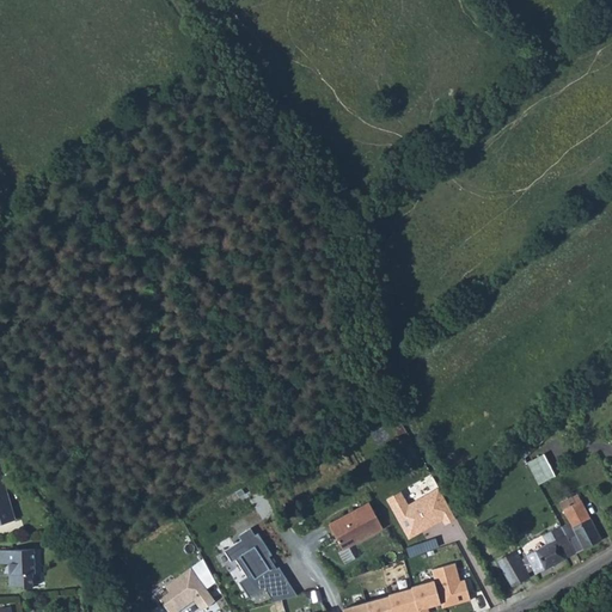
[(544,453),(527,463),(539,484),(556,476),(544,453)]
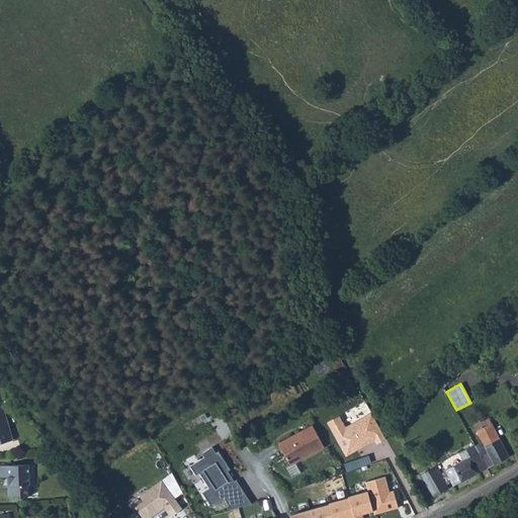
[(0,443),(13,440),(3,407),(0,407),(0,443)]
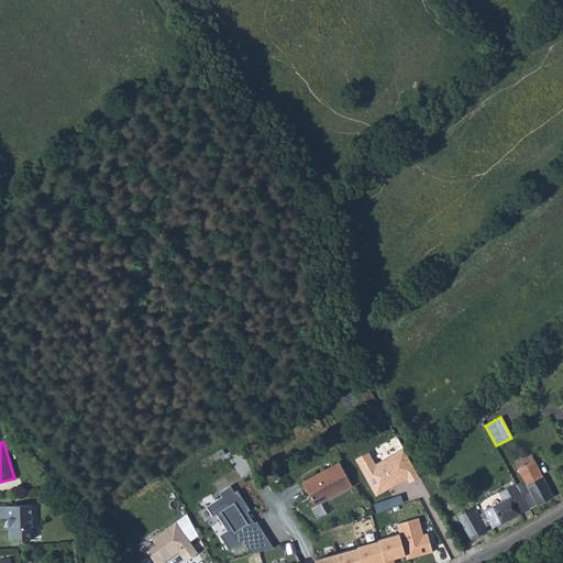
[(372,451),(357,457),(376,496),(409,478),(411,483),(420,477),(406,449),(378,463),(372,451)]
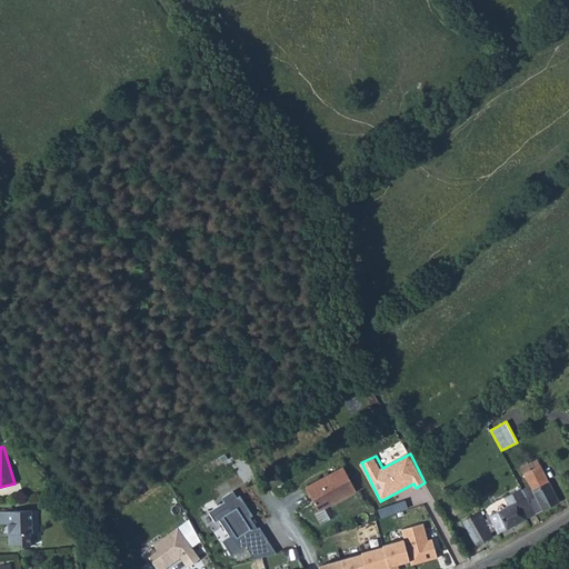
[(526,495),(536,515),(560,502),(537,459),(521,467),(530,486),(522,489),(526,495)]
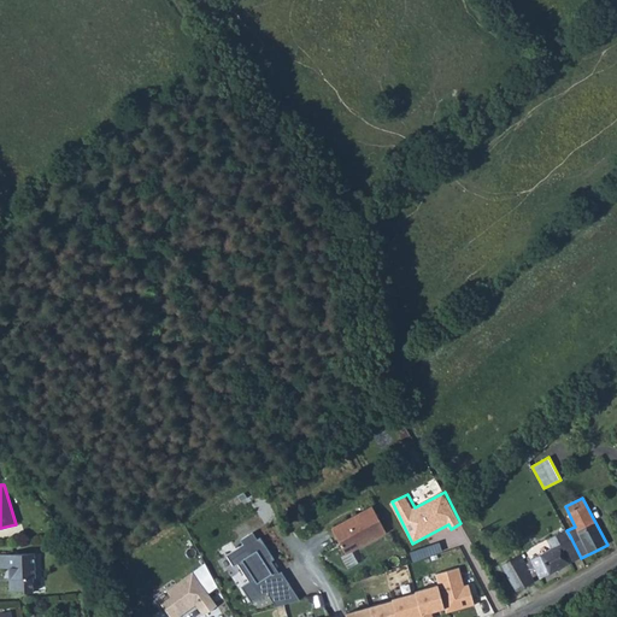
[(333,528),(346,553),(386,533),(372,507),(333,528)]
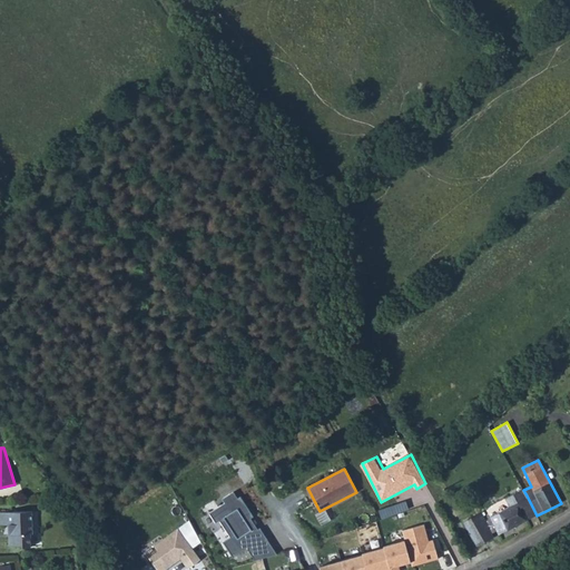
[(499,534),(537,516),(527,495),(524,497),(522,491),(507,499),(510,508),(490,517),(491,519),(488,520),(487,521),(487,522),(485,523),(481,513),(463,522),(478,546),(493,538),(489,530),(495,527),(499,534)]
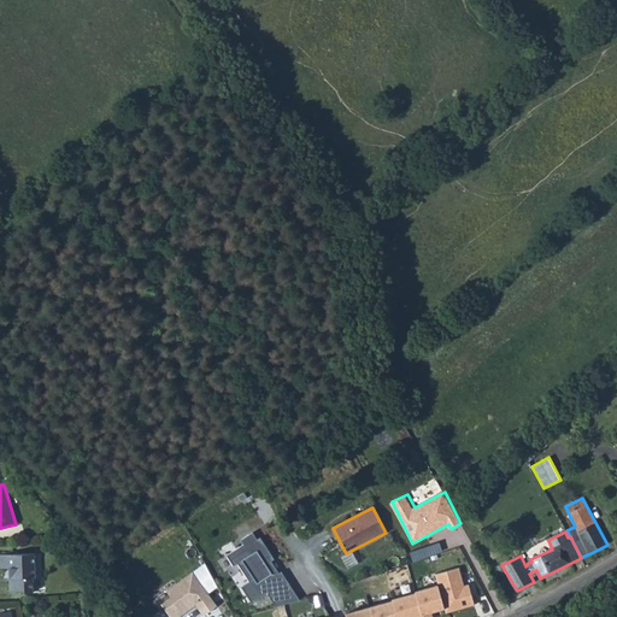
[(278,607),(300,601),(282,573),(280,574),(274,563),(276,562),(260,538),(259,539),(254,533),(241,541),(244,545),(227,554),(235,568),(239,564),(250,582),(241,588),(252,605),(269,594),(278,607)]
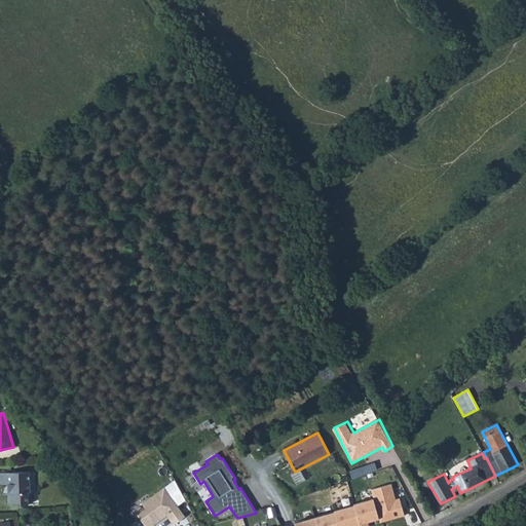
[(30,492),(30,472),(0,473),(0,484),(7,484),(8,503),(22,502),(22,504),(29,504),(28,492),(30,492)]
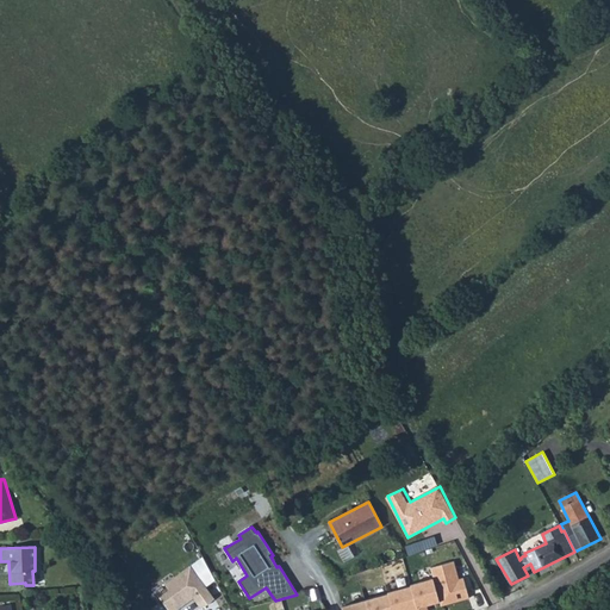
[(216,582),(204,559),(166,586),(170,592),(160,599),(167,609),(179,609),(182,608),(182,609),(194,599),(201,609),(215,601),(206,589),(216,582)]
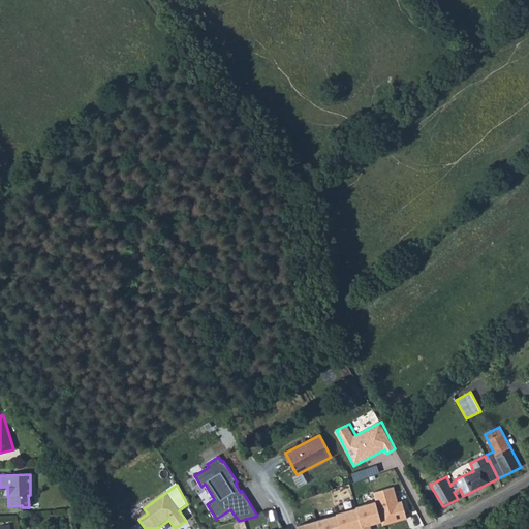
[(402,503),(398,504),(394,489),(373,494),(375,501),(381,526),(402,521),(406,520),(402,503)]
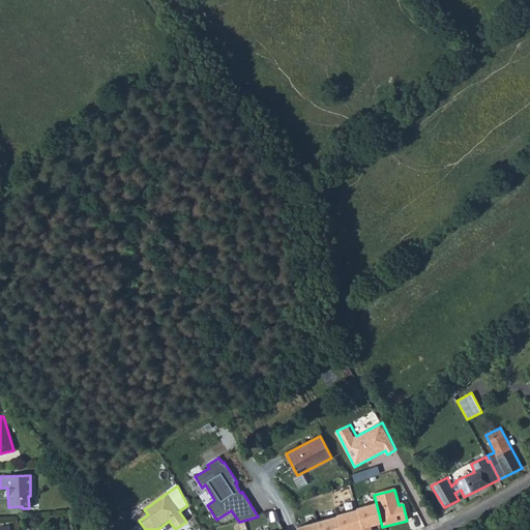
[(335,517),(298,526),(298,529),(369,529),(382,527),(376,502),(356,507),(356,509),(335,514),(335,517)]
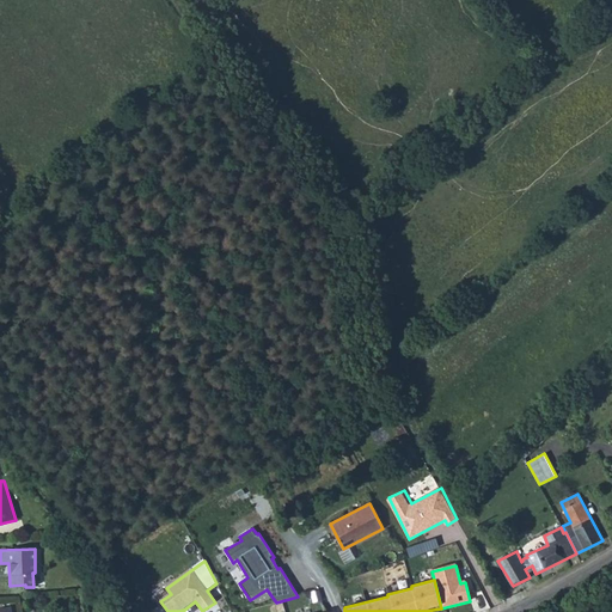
All buildings are outlined.
